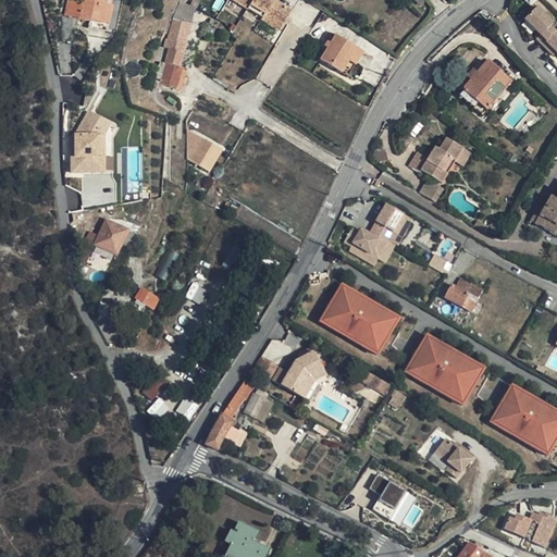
[(70,0),(66,15),(78,19),(82,1),(74,0),(70,0)]
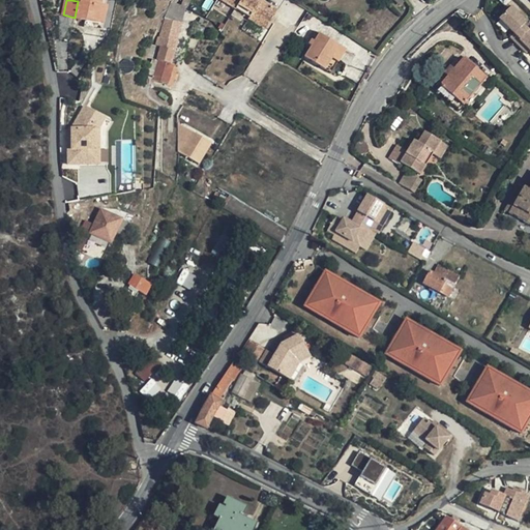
[(96,22),(100,5),(100,0),(78,0),(78,1),(75,18),(86,20),(96,22)]
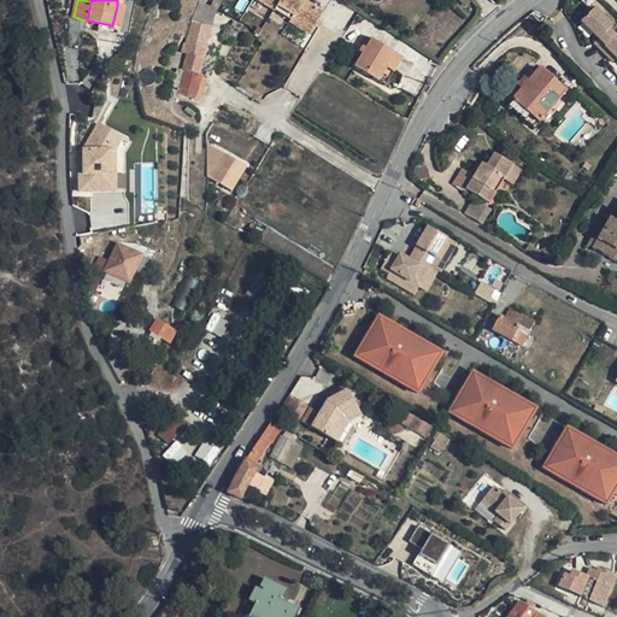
[(198,0),(192,21),(186,42),(206,47),(211,27),(216,9),(211,6),(199,0),(198,0)]
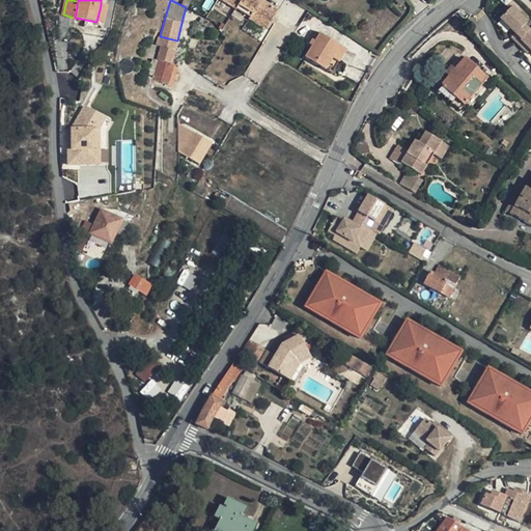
[(228,0),(227,2),(250,16),(253,12),(270,22),(277,9),(262,0),(228,0)]
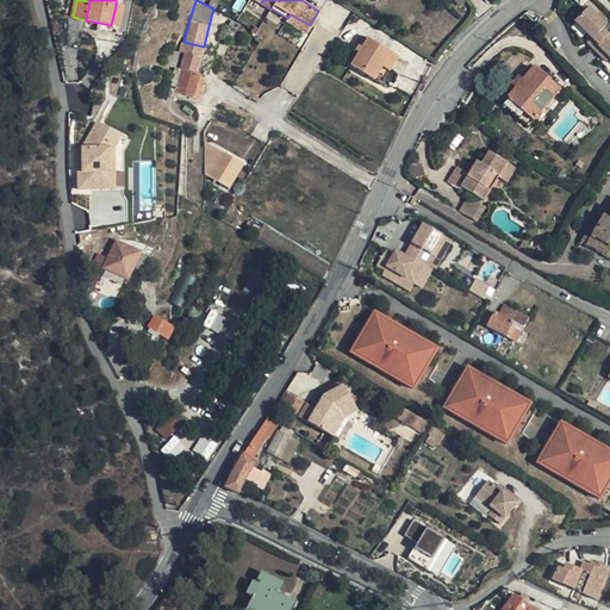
[(123,7),(116,6),(111,25),(118,27),(123,7)]
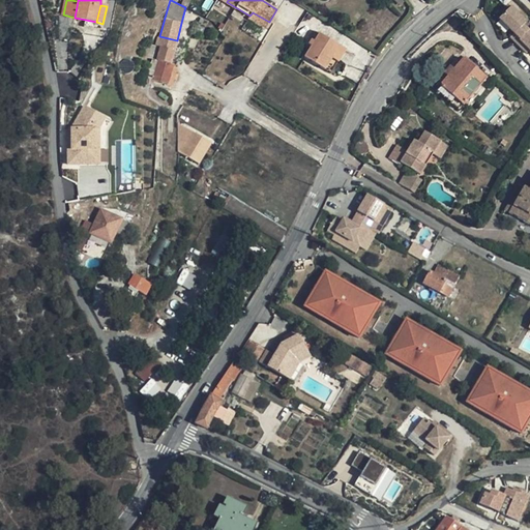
[(526,23),(510,7),(499,19),(509,29),(510,27),(516,32),(513,33),(510,37),(522,49),(525,47),(529,51),(529,52),(529,29),(528,31),(523,25),(526,23)]
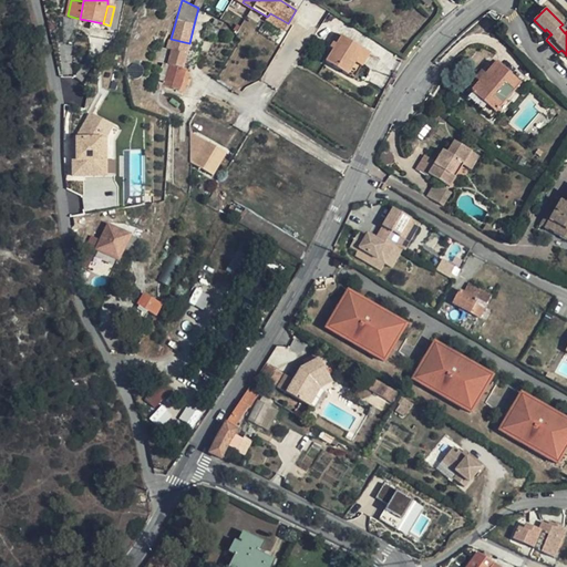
[(267,17),(266,19),(284,30),(288,23),(270,13),(267,17)]
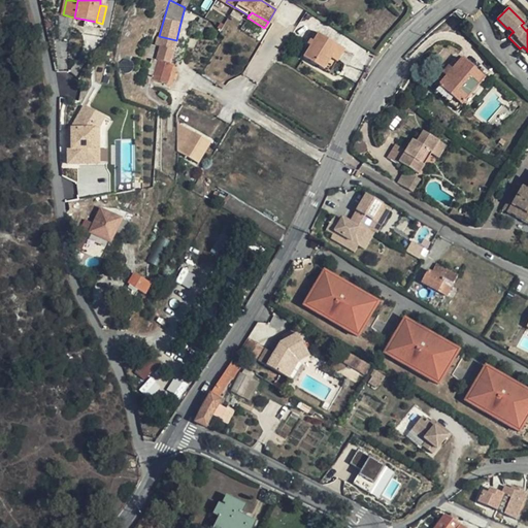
[(102,24),(96,22),(86,20),(84,26),(101,30),(102,24)]
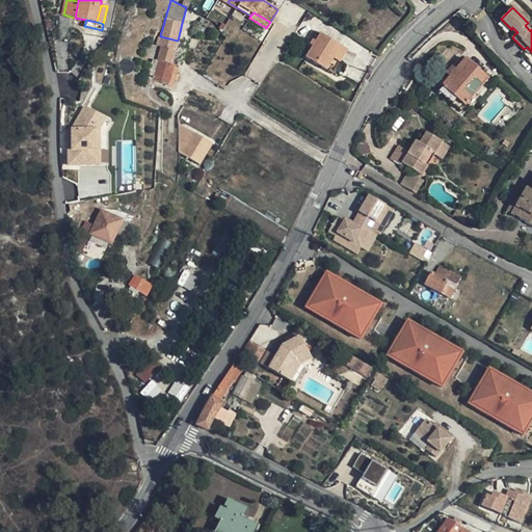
[(325,71),(340,47),(320,34),(306,57),(325,71)]
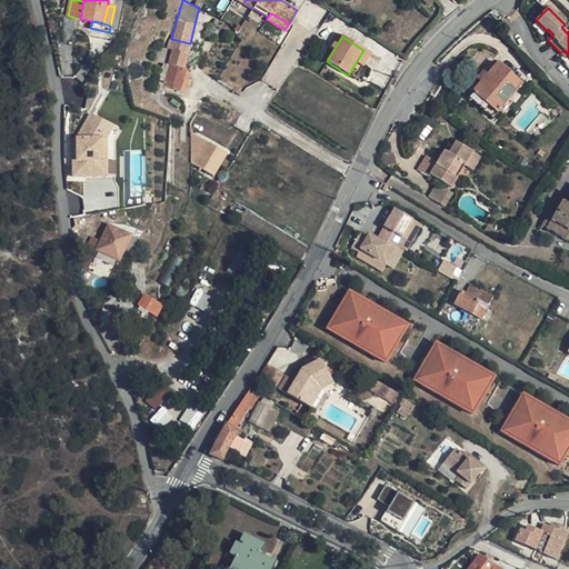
[(190,43),(171,39),(169,38),(167,48),(162,62),(157,83),(179,90),(186,69),(182,69),(190,43)]
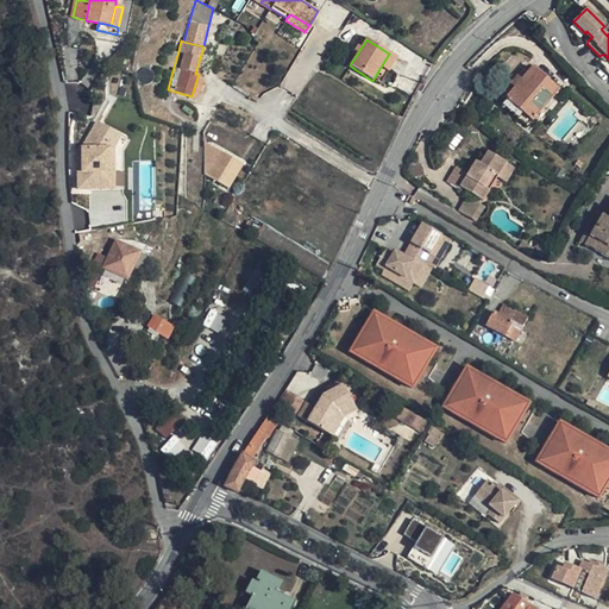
[(174,67),(179,51),(171,49),(168,64),(174,67)]
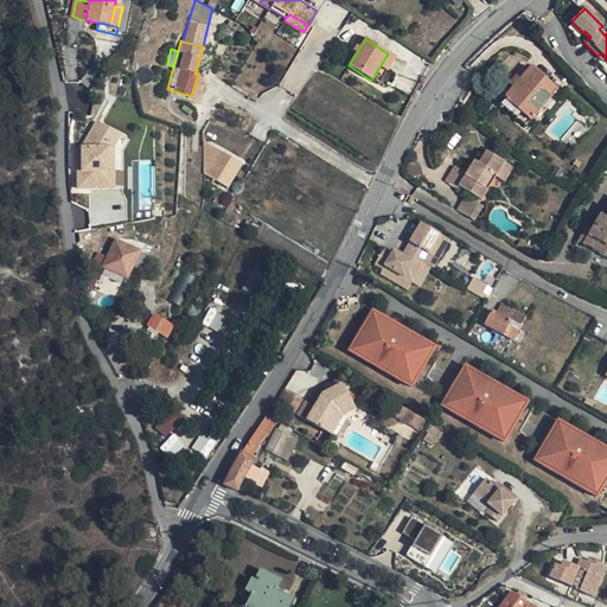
[(395,58),(388,53),(371,81),(377,84),(395,58)]
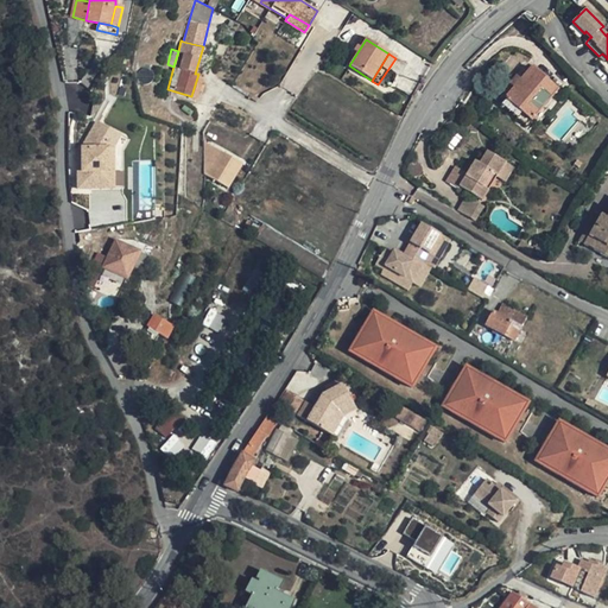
[(513,88),(504,99),(530,120),(532,116),(542,106),(556,88),(531,67),(520,80),(514,75),(508,83),(513,88)]
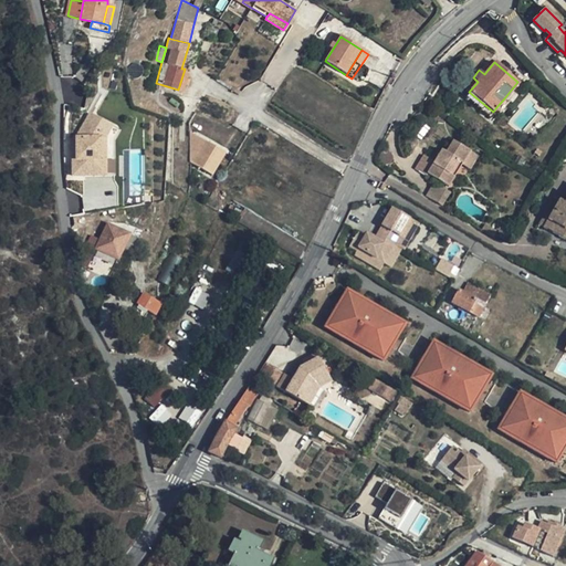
[(493,112),(469,92),(465,96),(489,116),(493,112)]
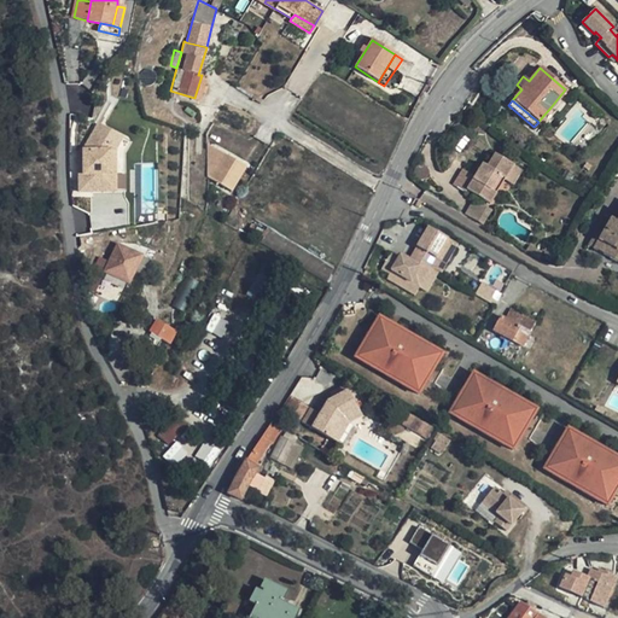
[(595,120),(601,114),(590,104),(587,108),(594,114),(592,117),(595,120)]
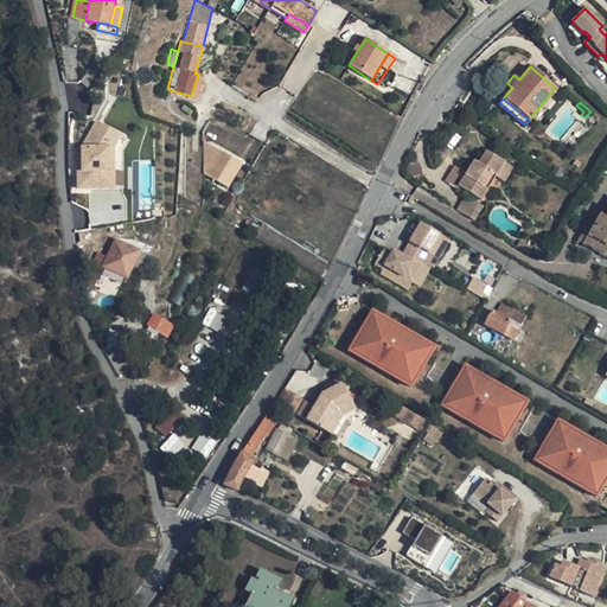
[(545,109),(541,106),(531,116),(536,121),(545,109)]
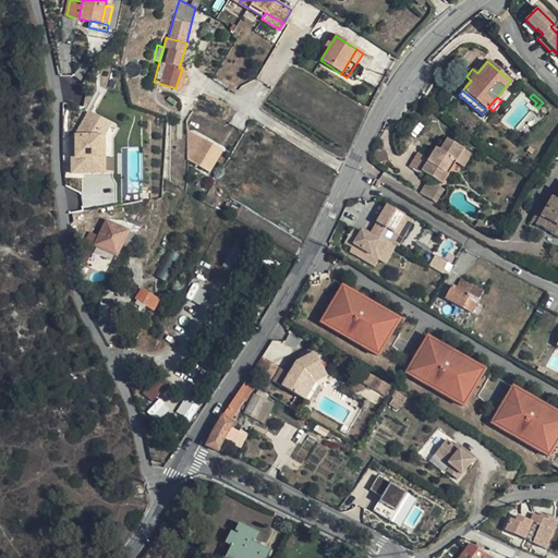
[(113,121),(88,110),(74,133),(75,157),(71,157),(71,173),(106,173),(106,133),(113,121)]
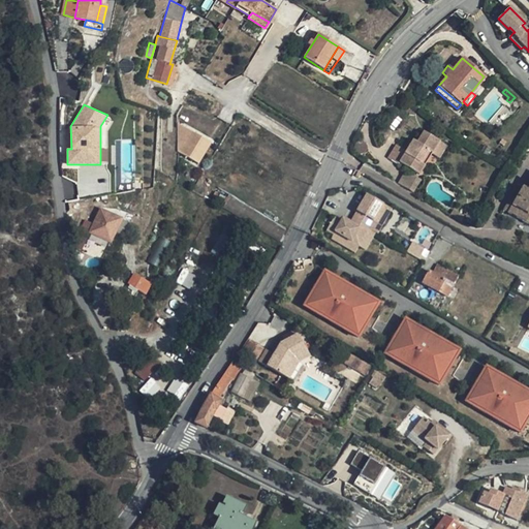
[(178,131),(178,152),(193,160),(206,138),(177,121),(178,131)]
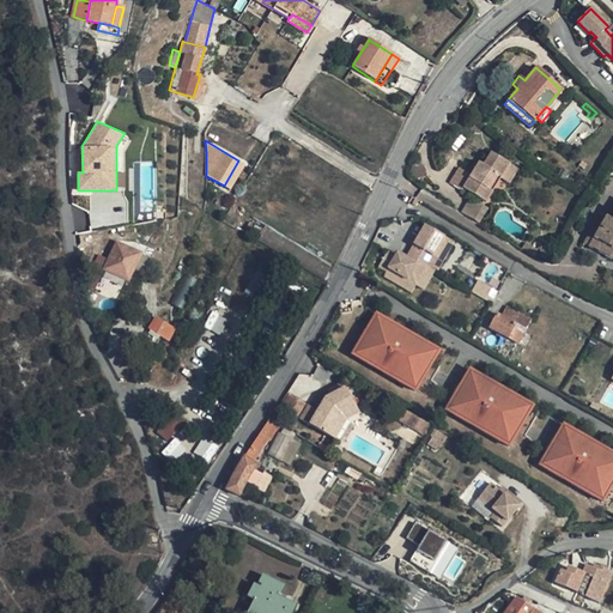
[(486,202),(509,164),(490,152),(481,164),(478,162),(469,174),(461,169),(451,183),(462,190),(463,188),(486,202)]
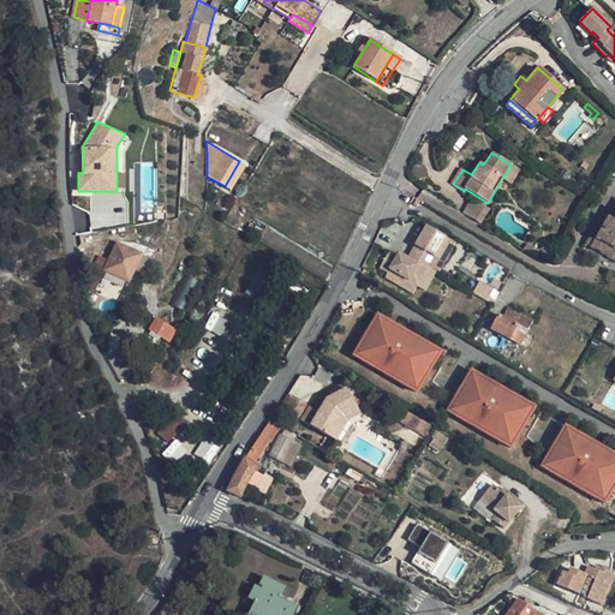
[(239,161),(225,186),(230,190),(244,165),(239,161)]
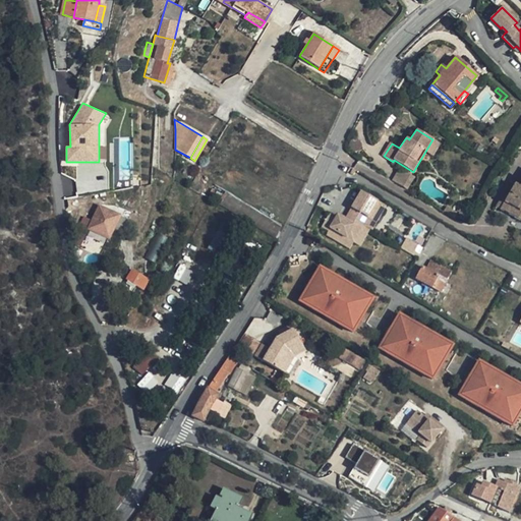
[(392,180),(405,185),(409,176),(396,171),(392,180)]
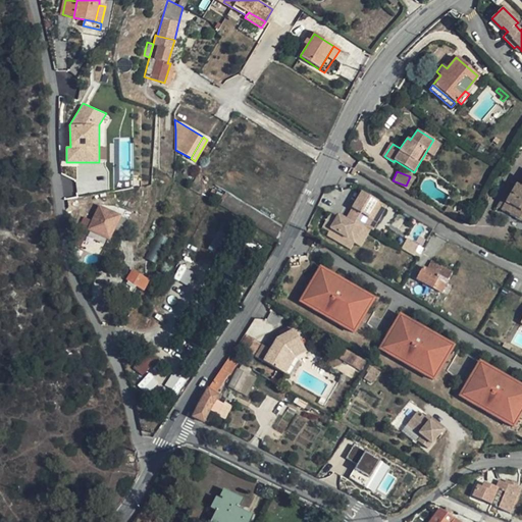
[(515,185),(508,197),(501,209),(521,221),(521,184),(520,188),(515,185)]
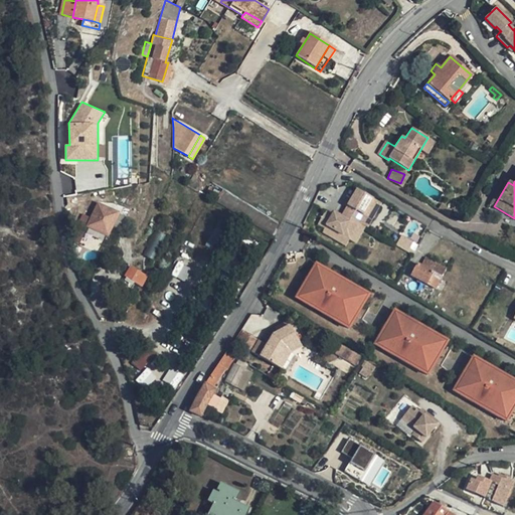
[(327,227),(344,236),(348,229),(354,232),(374,200),(357,190),(342,217),(334,213),(332,216),(326,212),(318,225),(325,229),(327,227)]
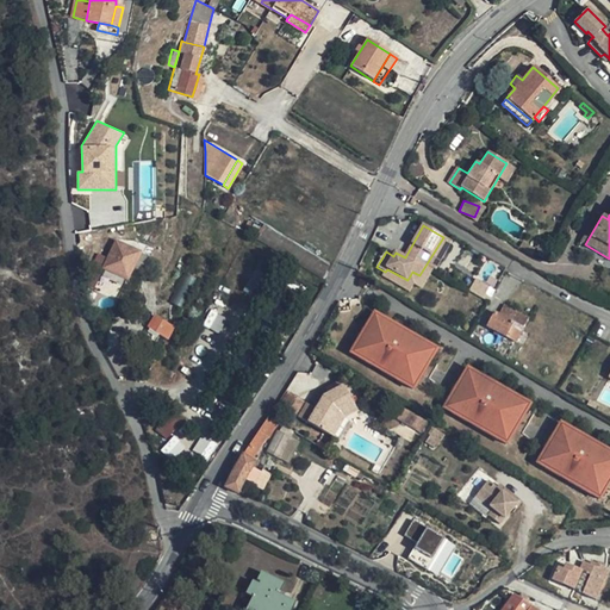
[(585,244),(593,230),(587,226),(580,242),(585,244)]
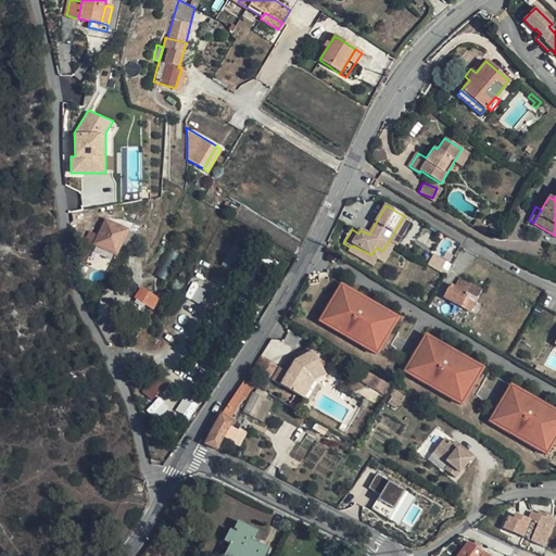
[(129,248),(136,235),(105,219),(93,243),(115,254),(121,243),(129,248)]
